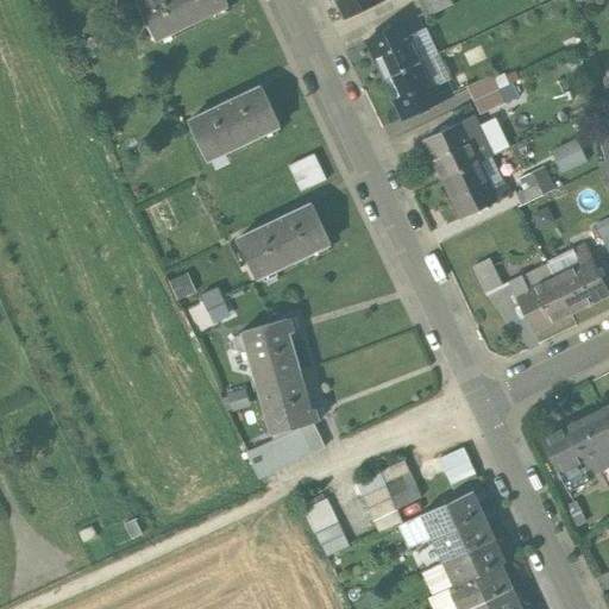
[(225,0),(139,0),(136,2),(154,41),(227,6),(225,0)]
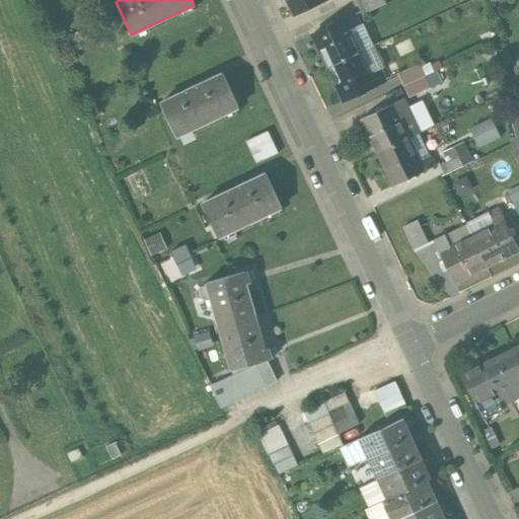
[(285,0),(293,17),(329,0),(285,0)]
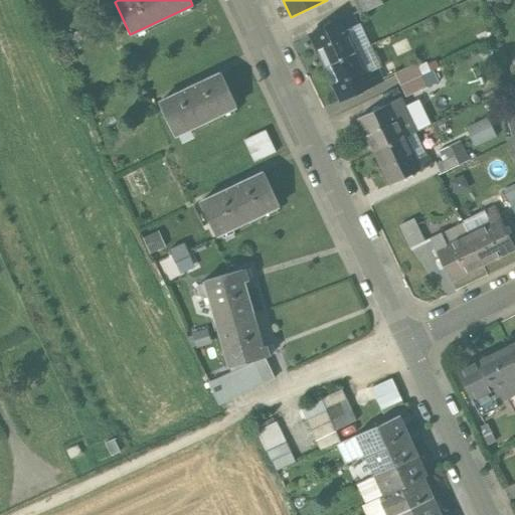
[(379,0),(356,0),(354,1),(360,16),(382,6),(379,0)]
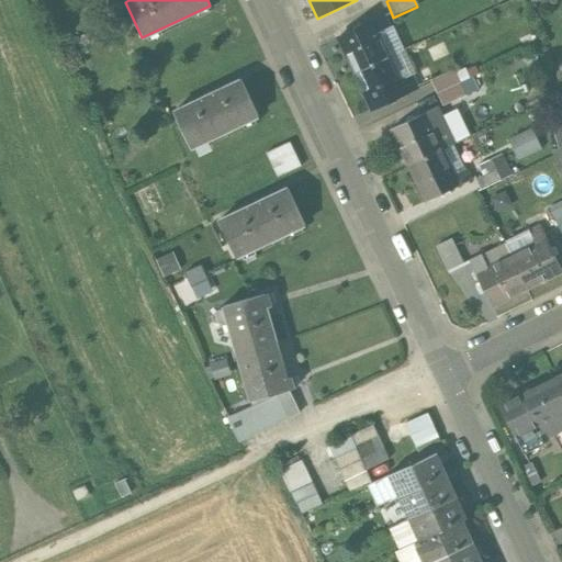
[(382,18),(338,38),(356,76),(389,59),(377,35),(389,30),(382,18)]
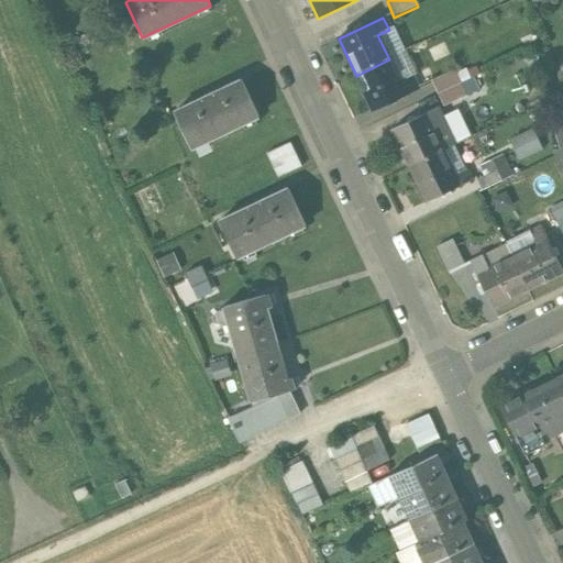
[(389,59),(356,76),(374,112),(418,90),(412,78),(400,84),(389,59)]
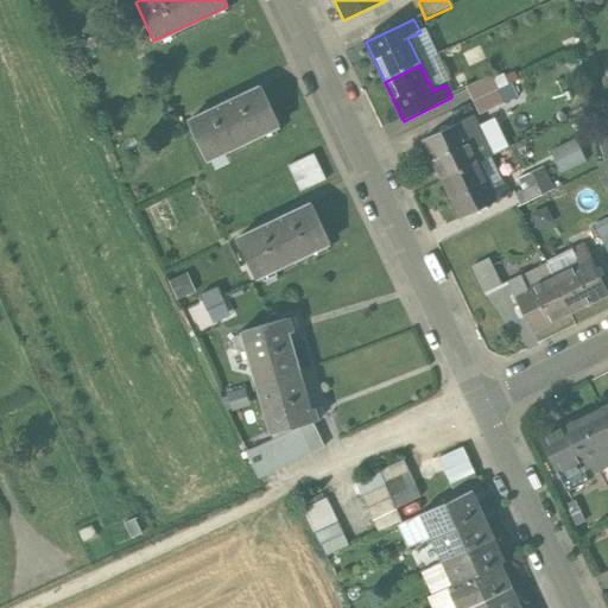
[(494,76),(469,83),(474,101),(499,95),(494,76)]
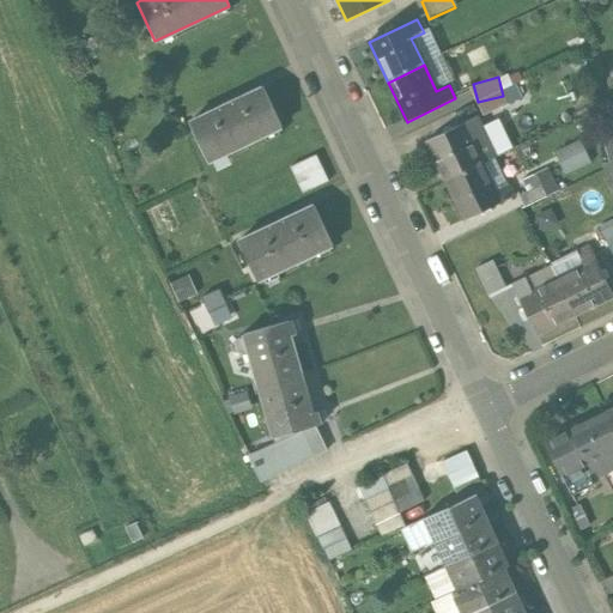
[(263,89),(189,123),(208,164),(283,129),(263,89)]
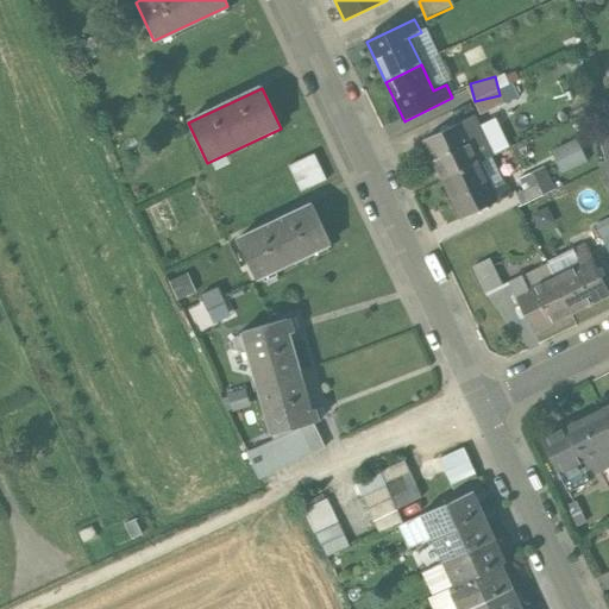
[(475,120),(425,144),(444,182),(479,164),(468,139),(481,133),(475,120)]
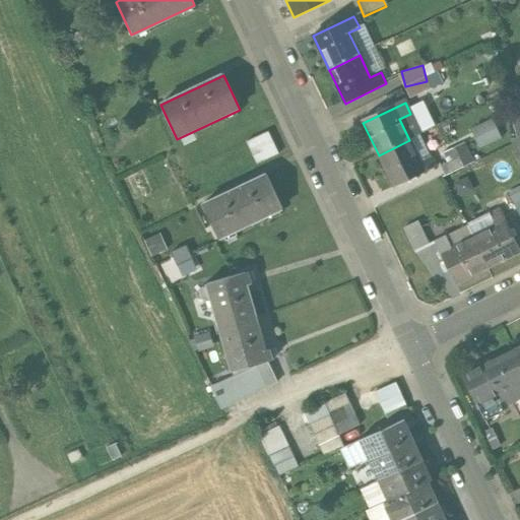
[(472,128),(480,147),(503,137),(495,118),(472,128)]
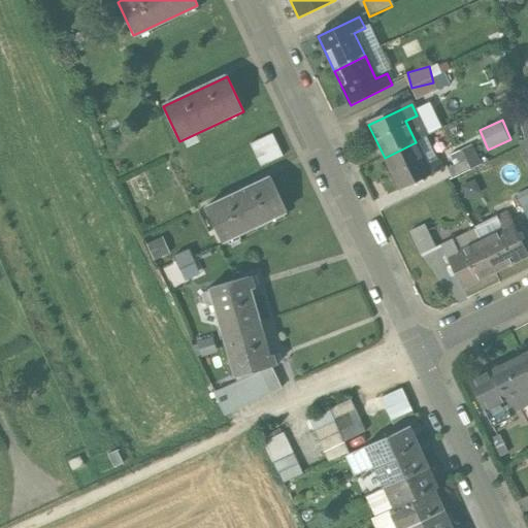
[(274,132),(251,142),(261,165),(284,155),(274,132)]
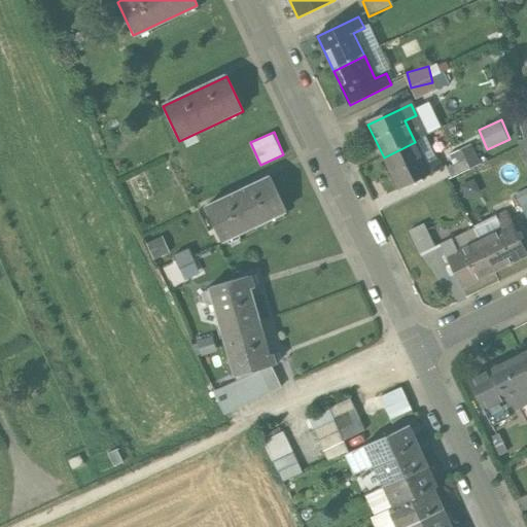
[(415,142),(384,157),(399,191),(443,171),(436,160),(426,165),(415,142)]
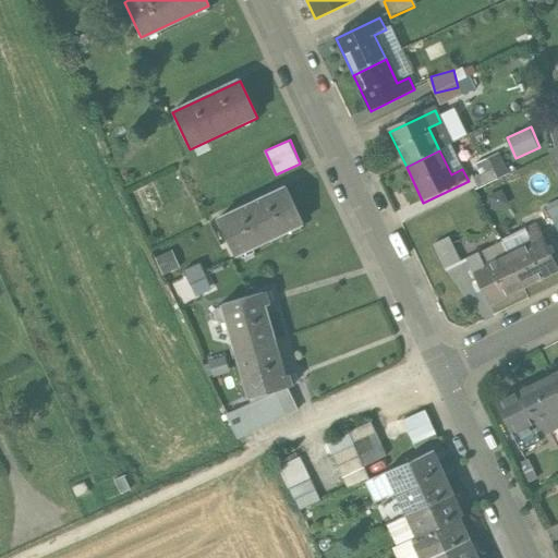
[(500,152),(473,165),(483,186),(510,173),(500,152)]
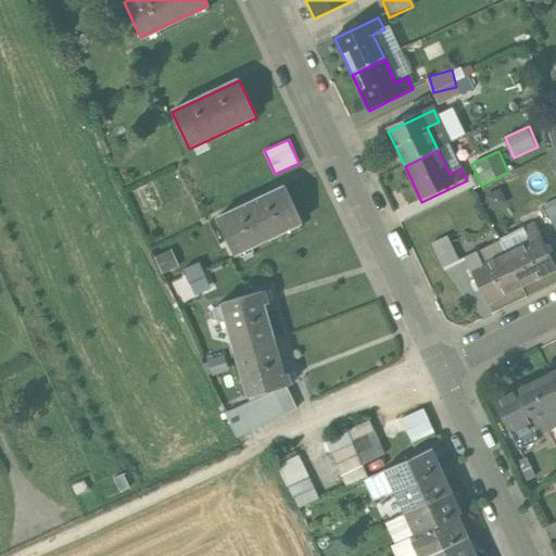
[(286,190),(219,220),(237,256),(303,225),(286,190)]
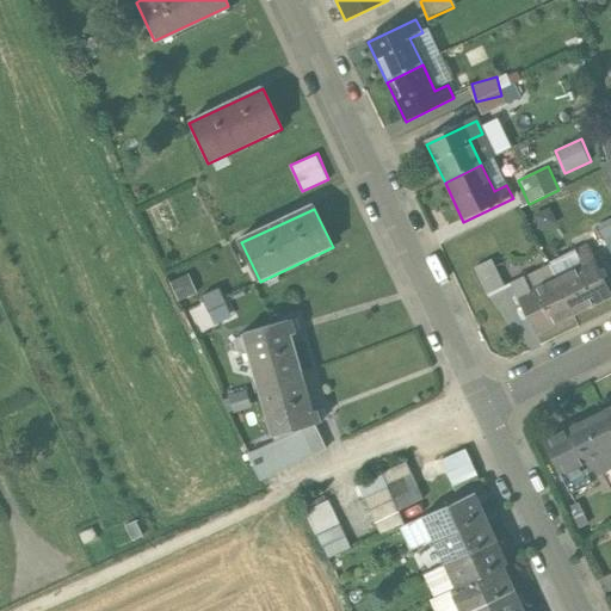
[(610,218),(599,224),(610,252),(610,218)]
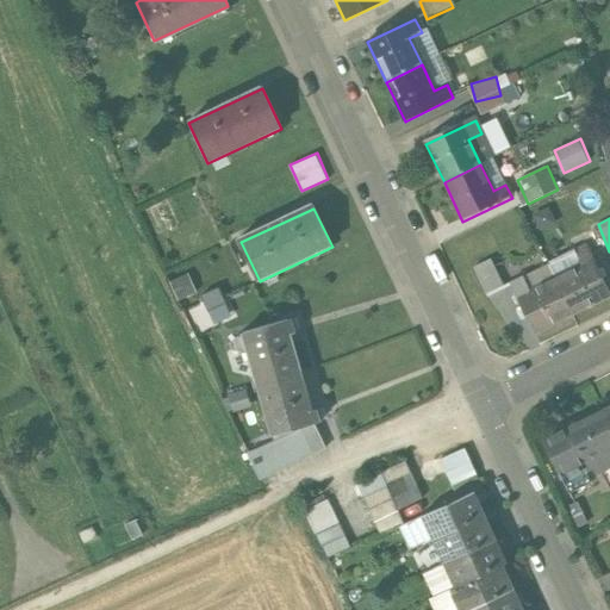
[(579,268),(554,280),(571,316),(609,296),(585,248),(572,255),(579,268)]
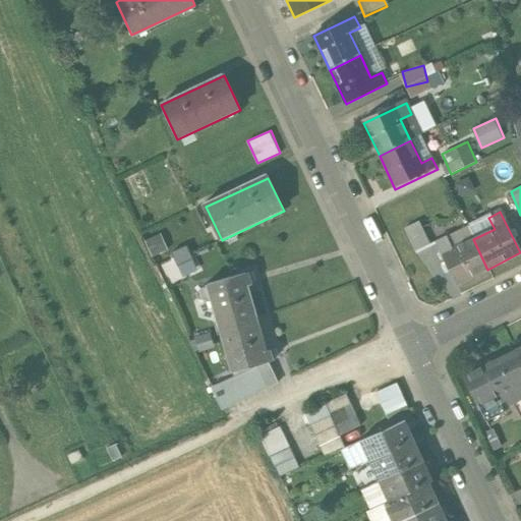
[(473,239),(451,250),(446,239),(436,244),(456,285),(487,270),(473,239)]
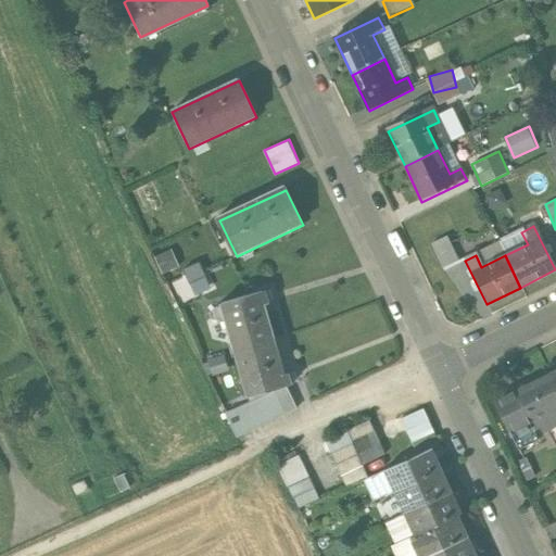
[(285,377),(264,306),(268,304),(265,293),(223,305),(250,399),(292,387),(289,376),(285,377)]
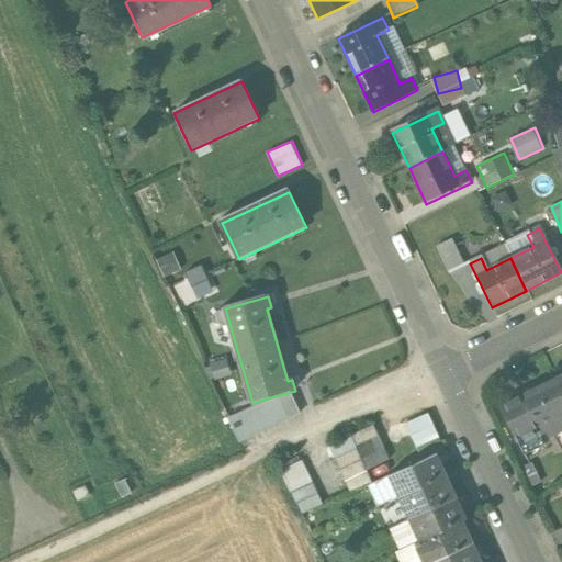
[(561,392),(554,378),(519,395),(541,440),(553,435),(548,423),(561,415),(561,392)]
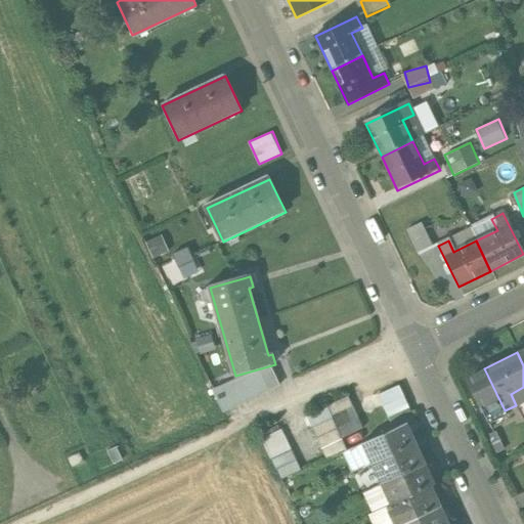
[(505,410),(484,368),(464,378),(486,423),(506,413),(505,410)]
